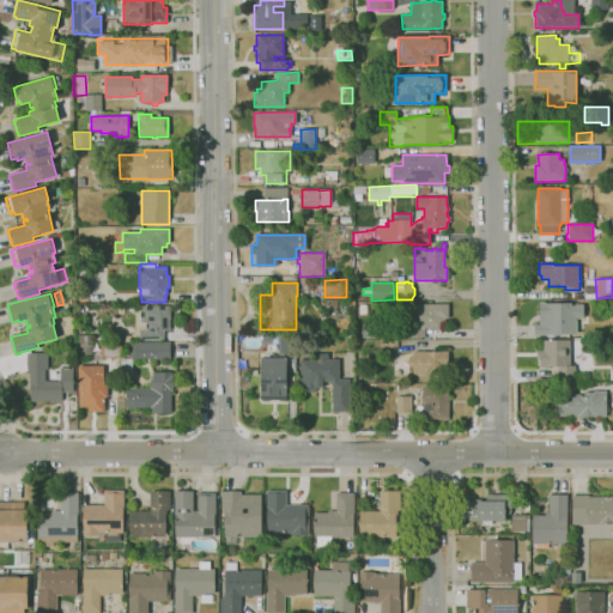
[(331,315),(331,313),(331,302),(326,302),(326,299),(337,299),(338,313),(334,313),(334,315),(331,315)]
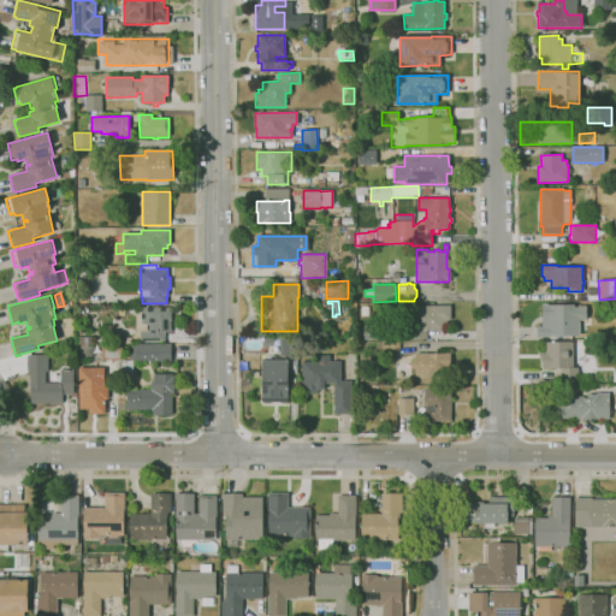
[(551,337),(537,337),(535,326),(540,326),(540,313),(542,313),(542,303),(551,303),(551,304),(578,304),(578,306),(586,306),(586,320),(579,320),(579,336),(551,336),(551,337)]
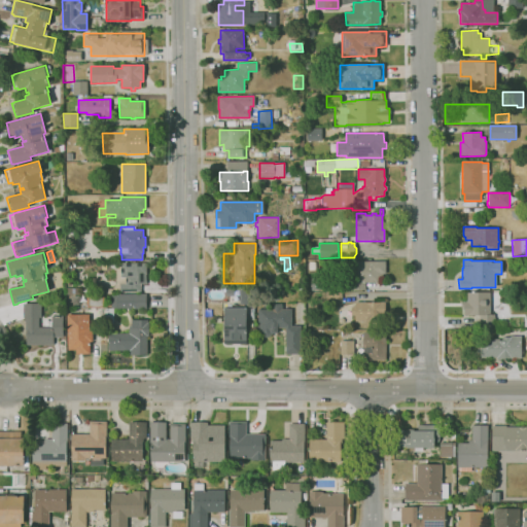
[(343,290),(343,282),(352,282),(352,261),(385,261),(385,280),(379,280),(379,283),(364,283),(365,290),(343,290)]
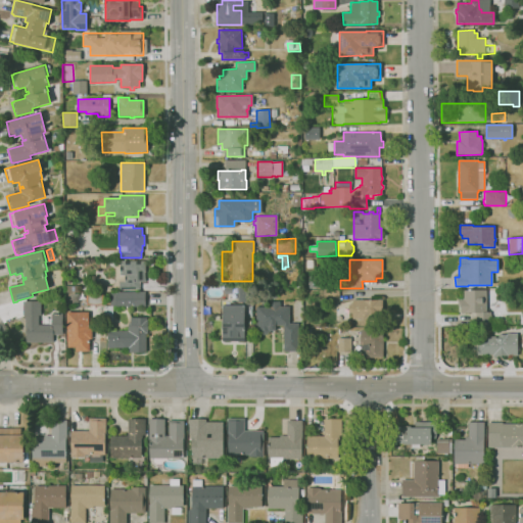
[(139,289),(119,290),(119,281),(124,281),(124,276),(119,276),(119,260),(145,260),(145,272),(145,281),(139,281),(139,289)]
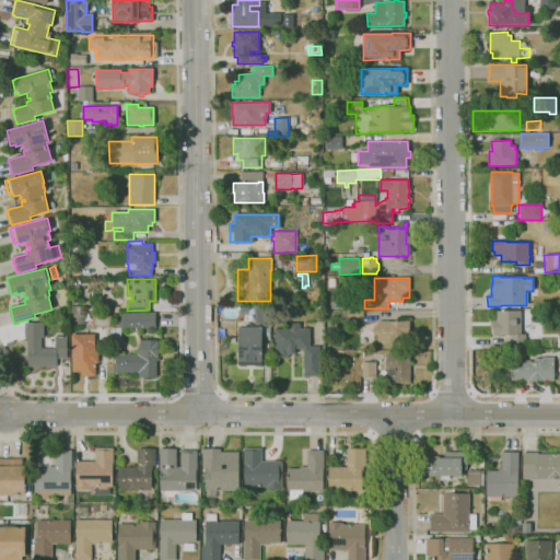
[(347,308),(331,308),(330,296),(347,296),(347,308)]
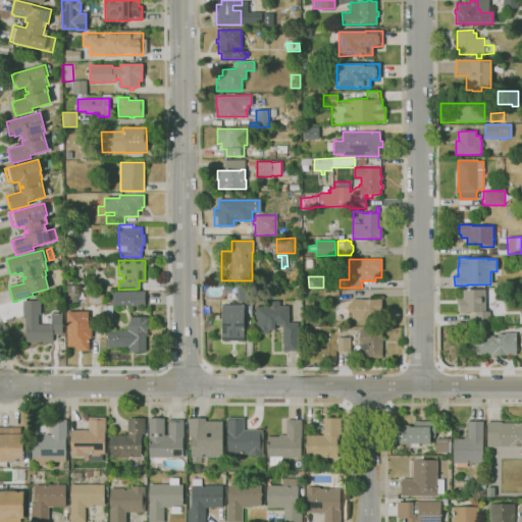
[(324,302),(324,290),(338,289),(338,302),(324,302)]
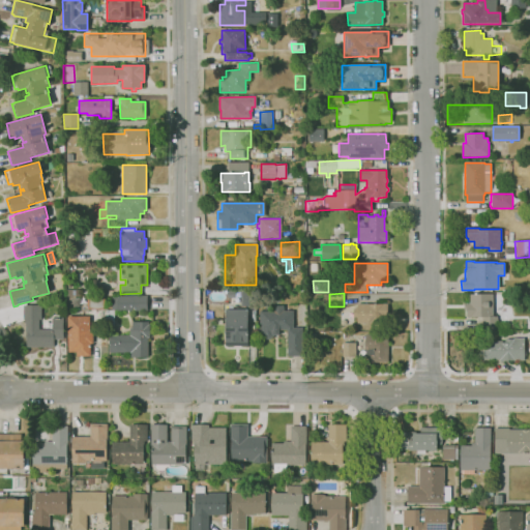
[(482,333),(482,317),(464,318),(464,303),(469,303),(469,294),(492,294),(492,317),(497,317),(497,324),(508,323),(508,332),(482,333)]
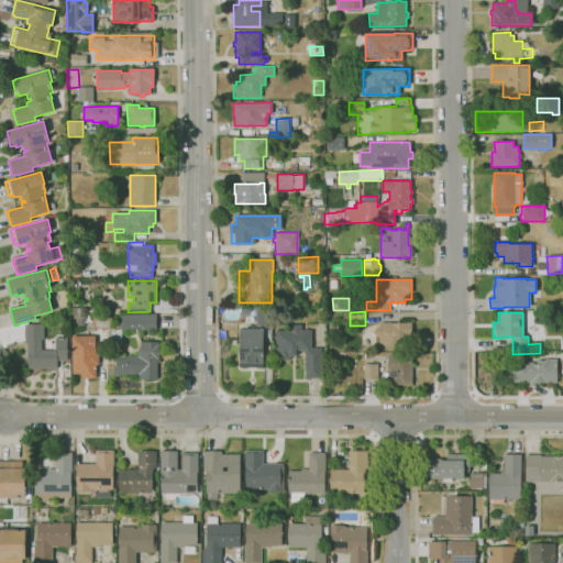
[(112,351),(112,329),(118,329),(118,315),(124,315),(156,313),(156,330),(121,330),(121,350),(112,351)]
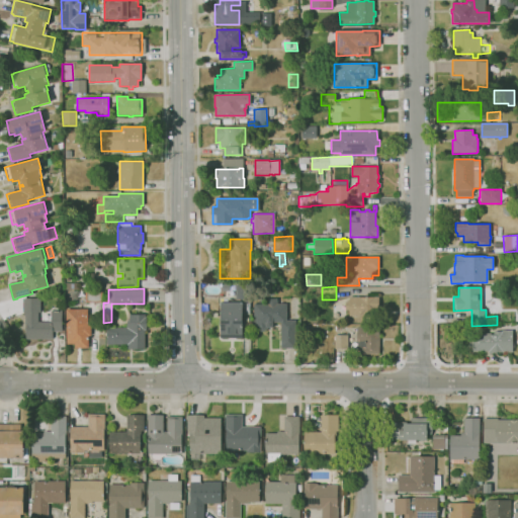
[(85,303),(85,289),(102,289),(102,303),(85,303)]
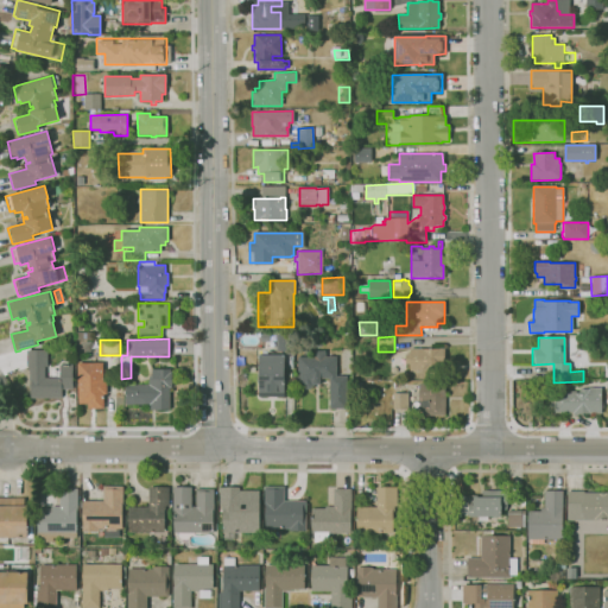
[(84,352),(83,342),(92,341),(93,352),(84,352)]
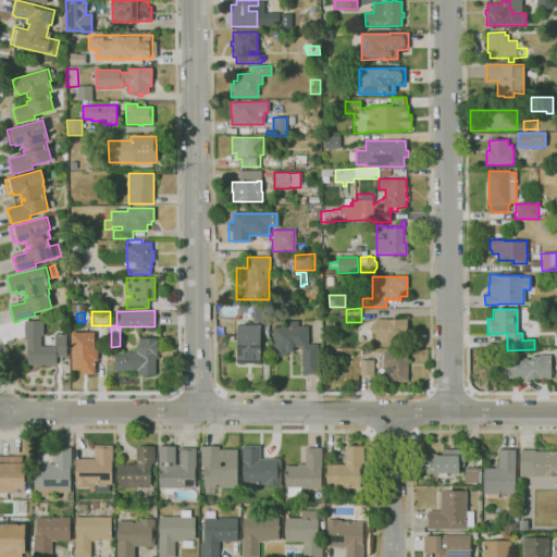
[(403,343),(375,343),(374,331),(371,331),(371,324),(374,323),(374,320),(386,320),(403,320),(403,319),(407,319),(407,334),(401,334),(403,343)]
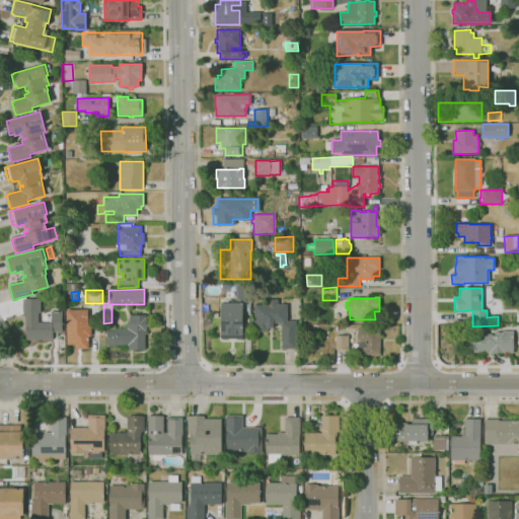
[(25,340),(25,324),(24,324),(24,313),(22,313),(22,299),(40,298),(40,313),(38,313),(38,322),(51,322),(51,311),(62,311),(62,332),(53,332),(53,340),(25,340)]
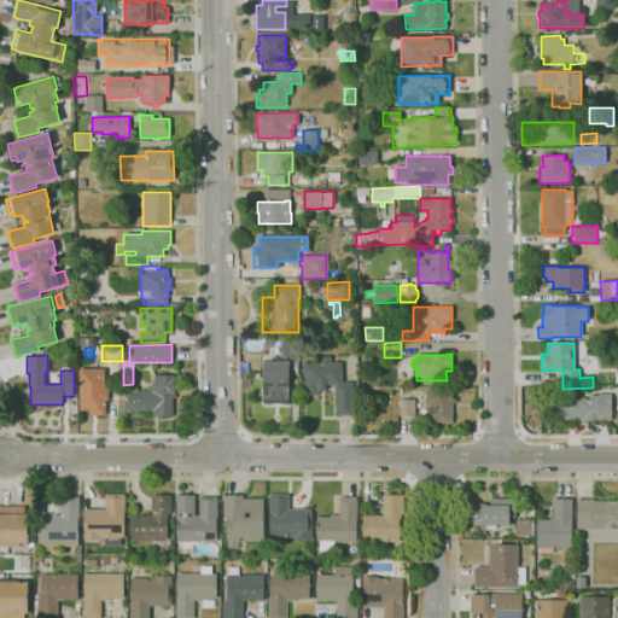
[(325,391),(318,391),(318,392),(314,396),(309,396),(305,392),(305,391),(302,391),(302,362),(319,362),(319,356),(330,356),(330,362),(342,362),(342,363),(347,363),(347,371),(342,371),(342,383),(342,385),(334,385),(325,385),(325,391)]
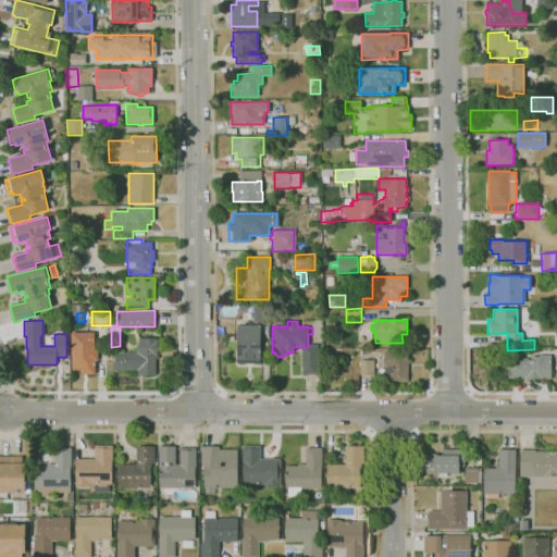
[(261,363),(237,363),(237,325),(261,325),(261,363)]
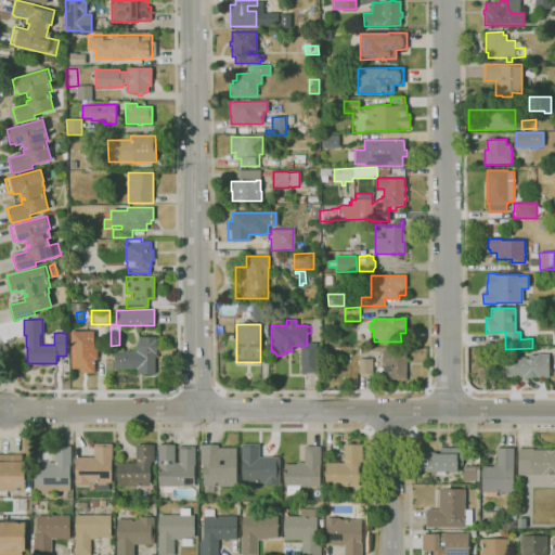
[(94,373),(80,373),(79,369),(71,369),(71,331),(94,331),(94,348),(98,348),(98,360),(94,360),(94,373)]
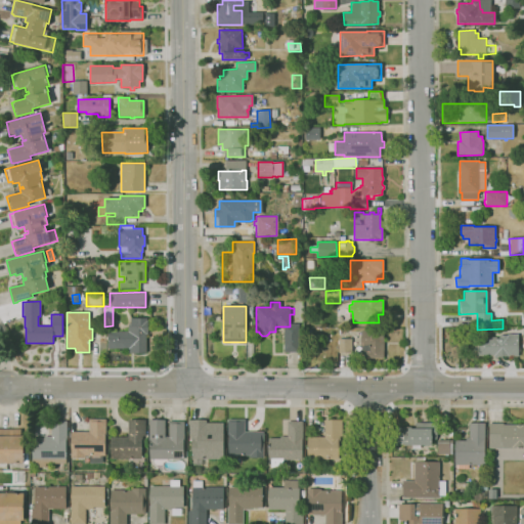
[(129,353),(129,349),(107,349),(106,332),(128,332),(127,324),(131,324),(131,318),(146,318),(147,320),(148,320),(148,334),(146,334),(146,353),(129,353)]
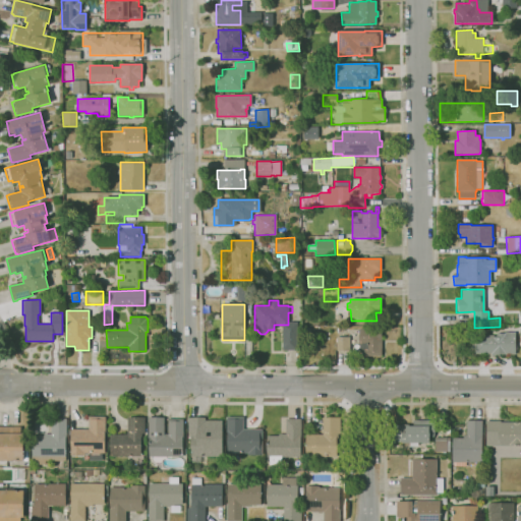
[(299,350),(282,350),(282,325),(288,325),(288,323),(297,322),(297,329),(299,329),(299,350)]
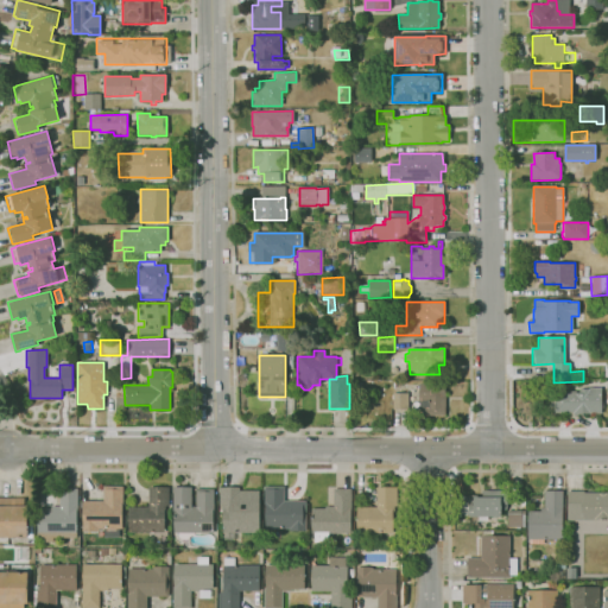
[(444,415),(418,415),(418,384),(444,384),(444,415)]
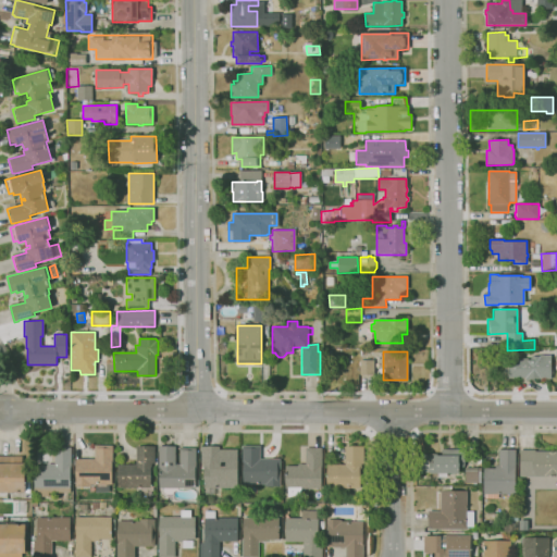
[(525,380),(525,379),(506,379),(506,358),(527,358),(527,359),(531,359),(531,356),(539,356),(539,355),(551,355),(551,369),(553,369),(553,374),(551,374),(551,379),(540,379),(540,380),(525,380)]
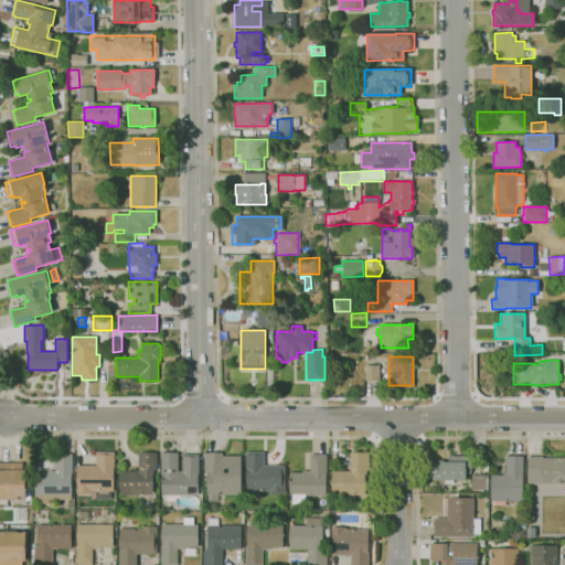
[(364,381),(364,365),(379,365),(379,380),(364,381)]
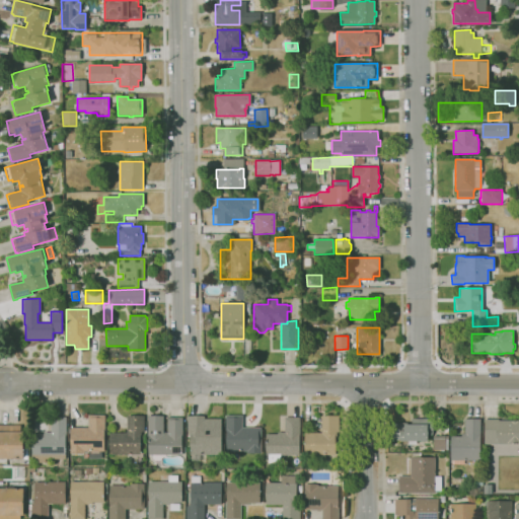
[(102,458),(89,458),(89,451),(84,451),(84,453),(70,453),(71,428),(88,428),(88,415),(105,416),(104,451),(102,451),(102,458)]
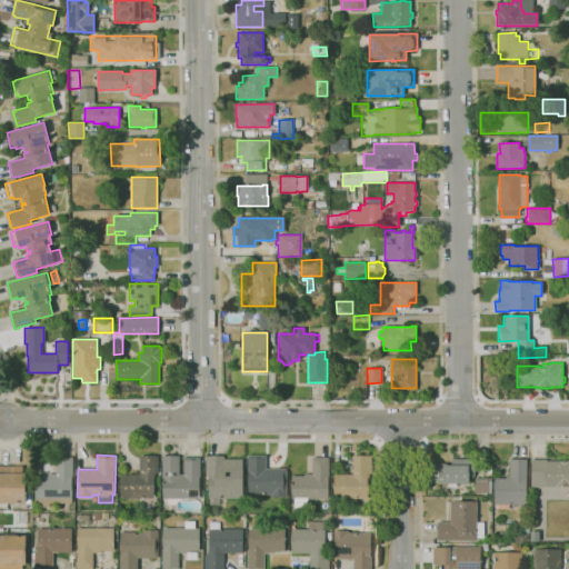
[(153,499),(120,499),(120,475),(139,475),(139,456),(158,456),(158,473),(155,473),(155,479),(153,479),(153,499)]
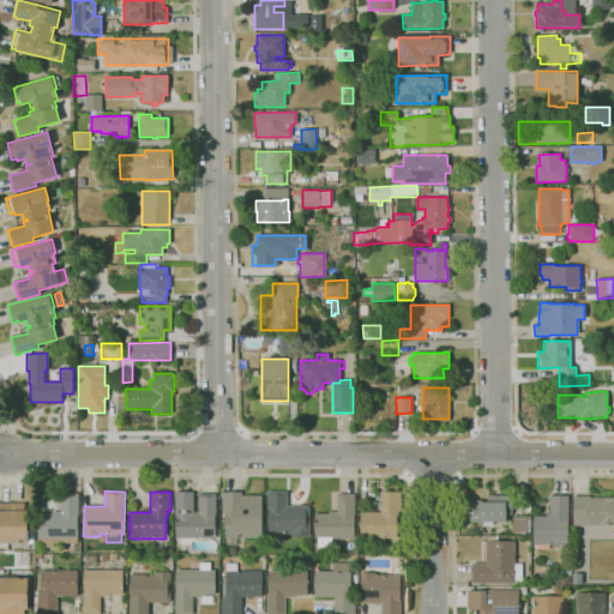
[(180,539),(175,539),(175,516),(174,516),(174,492),(193,492),(193,511),(198,511),(198,494),(216,494),(216,539),(202,539),(202,540),(197,540),(197,539),(196,539),(196,540),(192,541),(192,542),(191,543),(190,543),(188,545),(185,545),(182,545),(181,543),(181,542),(180,539)]
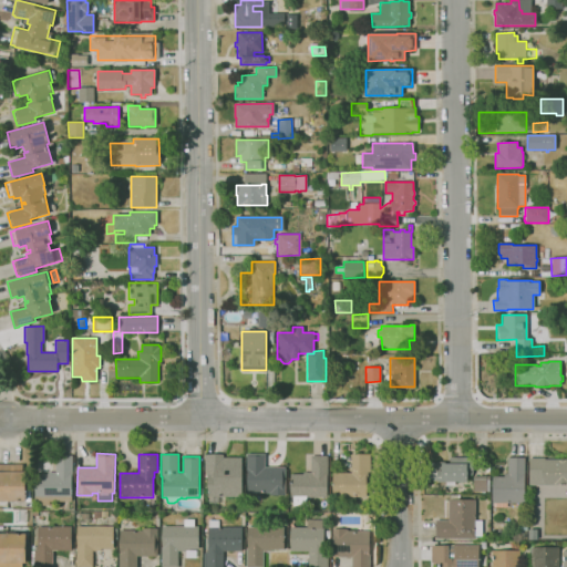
[(219,503),(210,503),(210,496),(208,496),(208,477),(206,477),(206,472),(204,472),(204,454),(223,454),(223,457),(241,457),(241,496),(219,496),(219,503)]
